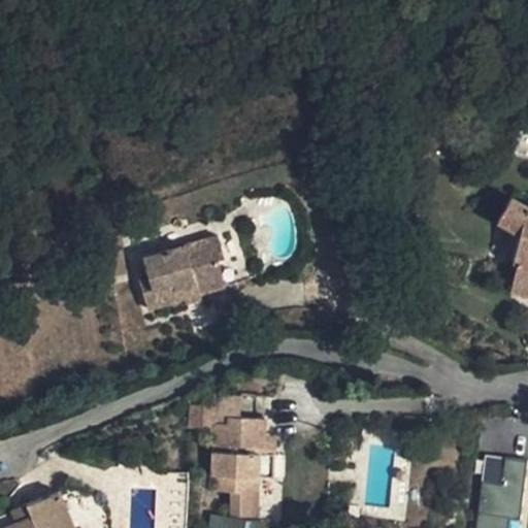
[(509,291),(527,295),(527,204),(510,196),(497,221),(519,233),(513,261),(517,262),(509,291)]
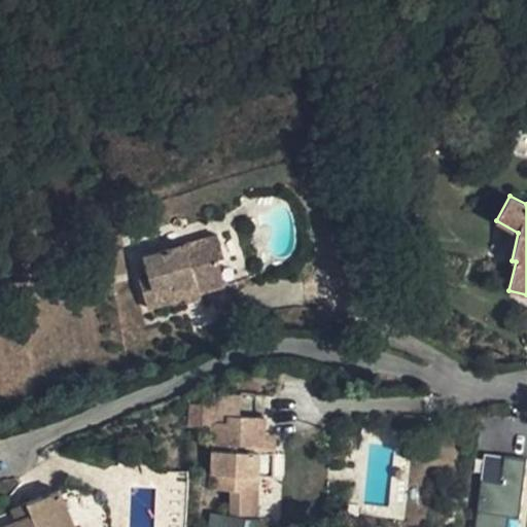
[(147,309),(224,284),(216,258),(223,256),(217,234),(143,256),(149,276),(138,279),(147,309)]
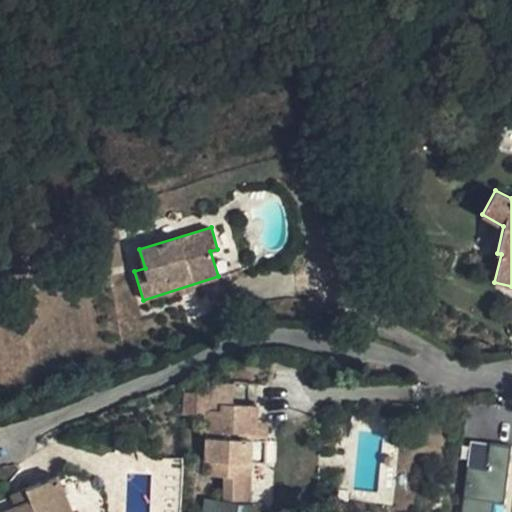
[(209,381),(208,392),(208,409),(222,410),(222,403),(231,403),(232,382),(209,381)]
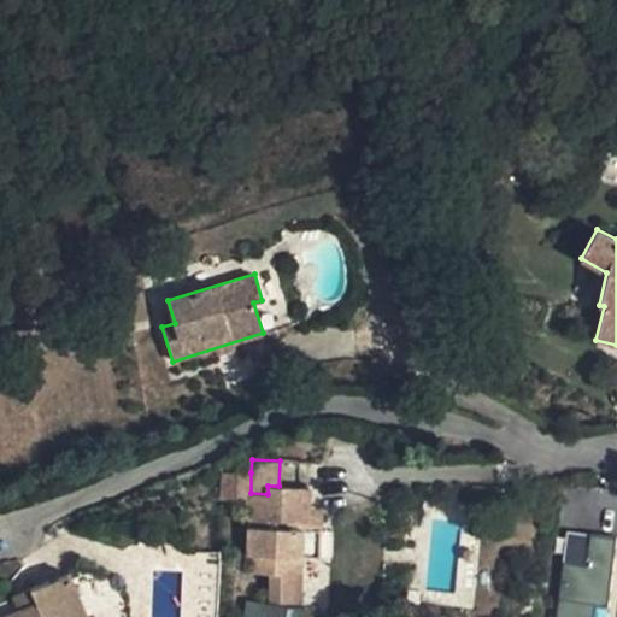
[(224,471),(223,500),(250,501),(247,574),(271,575),(270,603),(300,604),(303,557),(304,528),(321,529),(322,507),(310,506),(310,487),(268,486),(268,494),(251,493),(251,472),(224,471)]
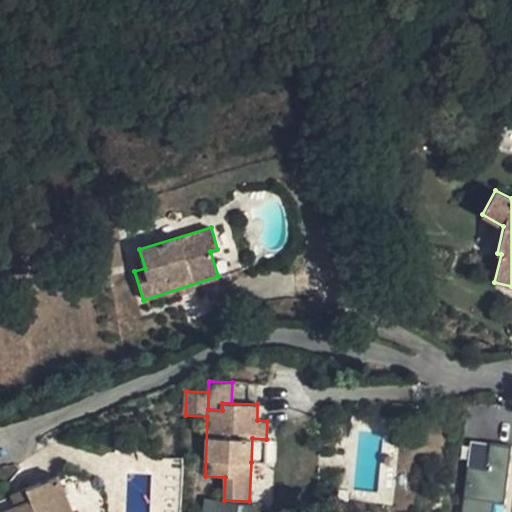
[(266,463),(266,439),(252,438),(251,462),(266,463)]
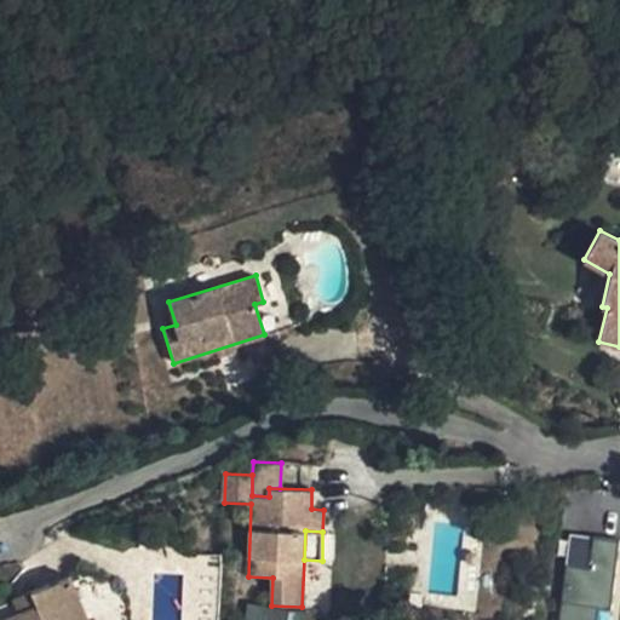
[(619,541),(596,539),(593,572),(567,569),(563,619),(601,619),(603,602),(614,603),(619,541)]
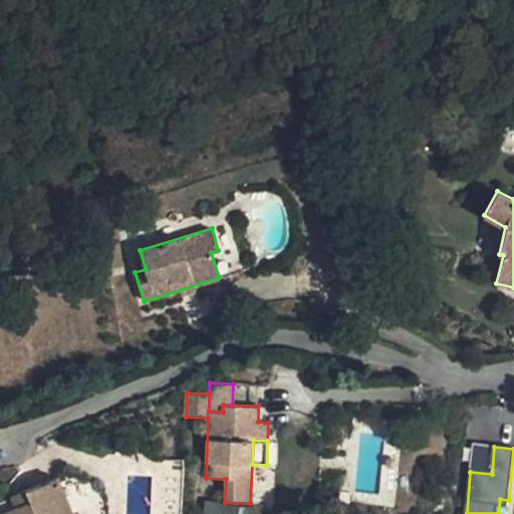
[(71,513),(57,478),(28,490),(32,502),(15,509),(0,513),(71,513)]
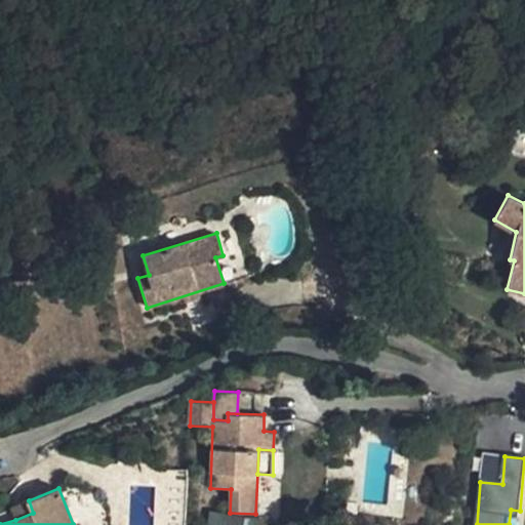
[(10,508),(15,520),(33,513),(29,500),(10,508)]
